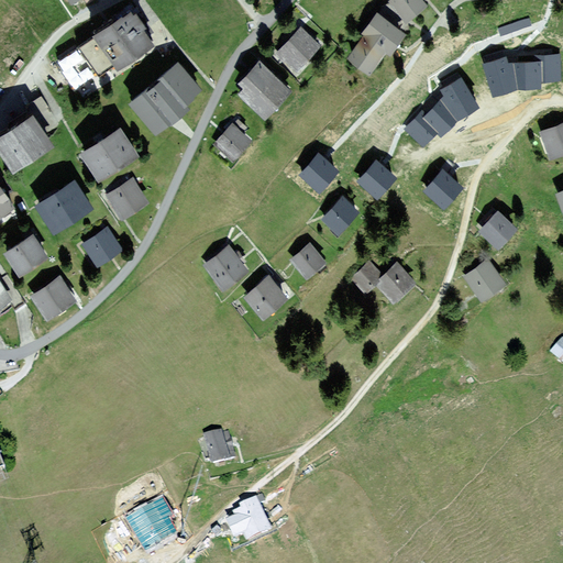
[(422,0),(388,0),(389,0),(406,21),(427,4),(422,0)]
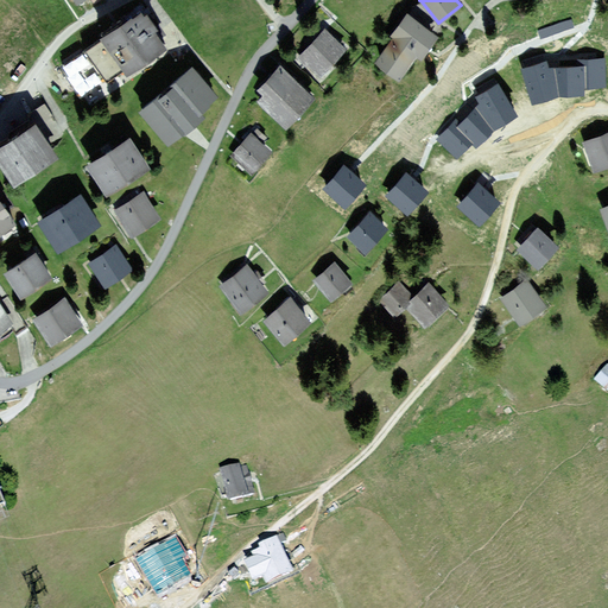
[(145,16),(141,11),(100,38),(101,39),(84,51),(106,83),(125,70),(126,71),(164,45),(159,39),(165,36),(150,12),(145,16)]
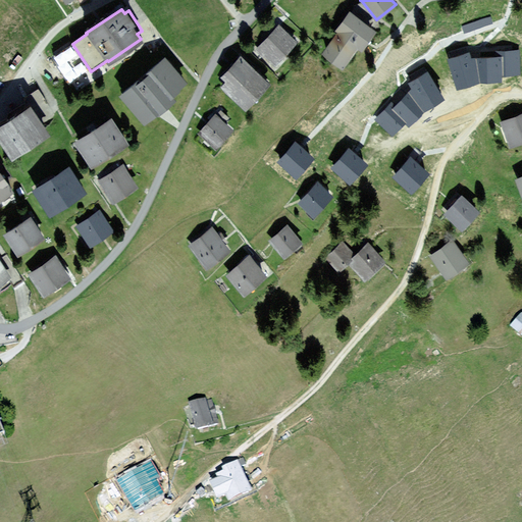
[(375,32),(349,12),(335,31),(337,33),(322,53),(342,67),(357,47),(361,51),(375,32)]
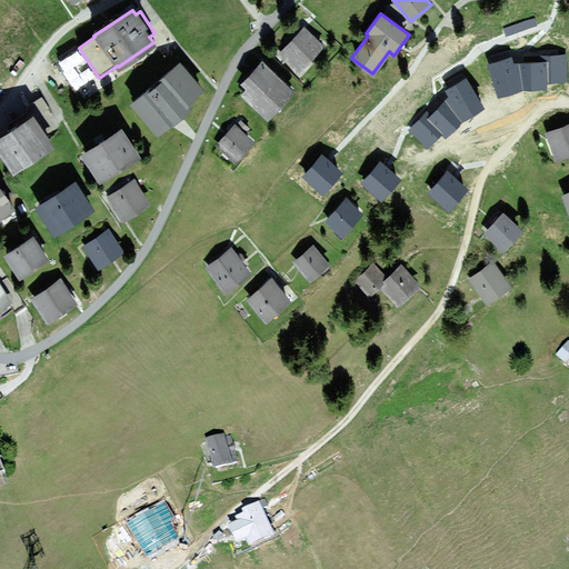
[(325,47),(305,28),(279,55),(299,73),(325,47)]
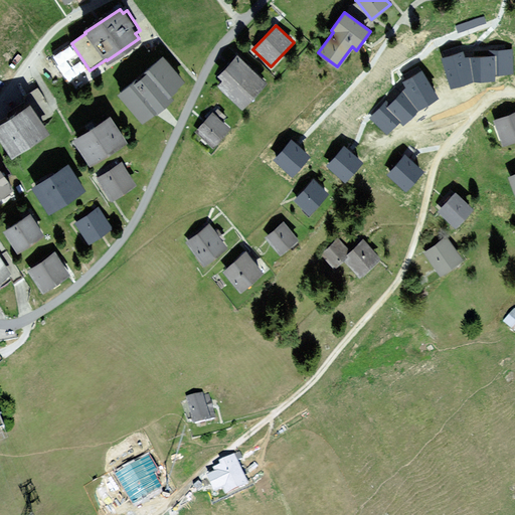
[(492,74),(492,69),(509,68),(509,53),(509,49),(491,49),(491,53),(473,53),(473,45),(459,46),(459,44),(442,49),(452,80),(469,74),(492,74)]
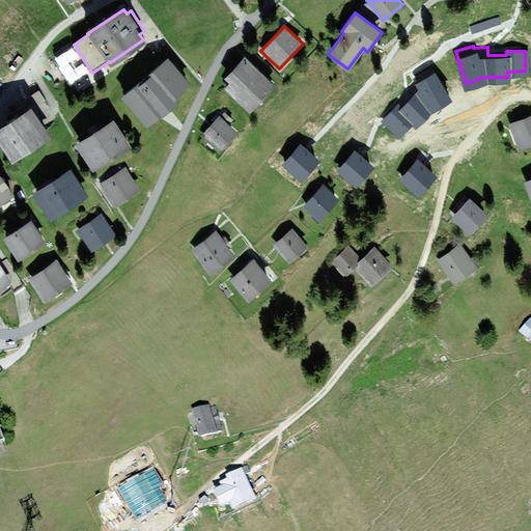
[(193,84),(168,56),(120,98),(147,128),(177,101),(175,99),(193,84)]
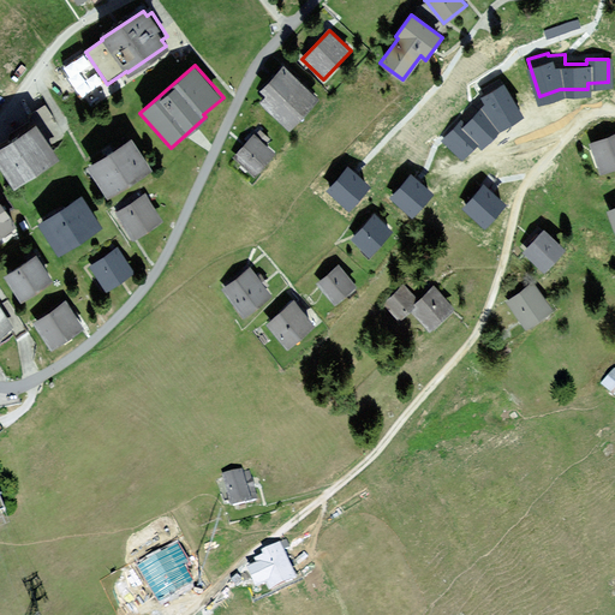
[(318,100),(284,66),(260,91),(266,97),(261,102),(290,130),(318,100)]
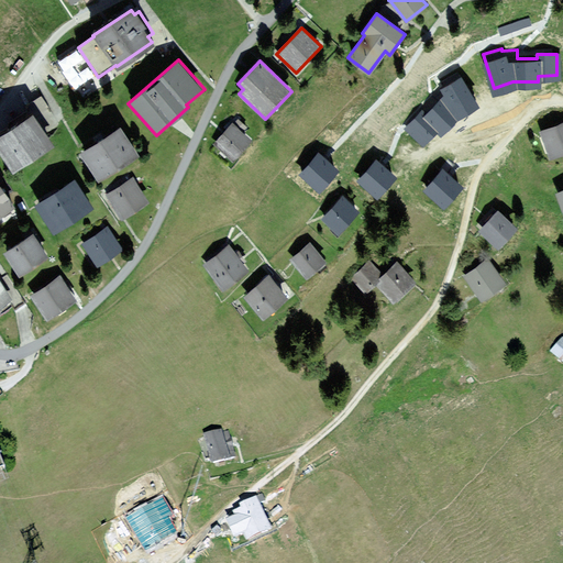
[(430,91),(440,99),(426,116),(421,111),(407,125),(421,139),(435,124),(440,129),(452,116),(443,107),(451,99),(456,108),(473,99),(456,70),(440,80),(430,91)]
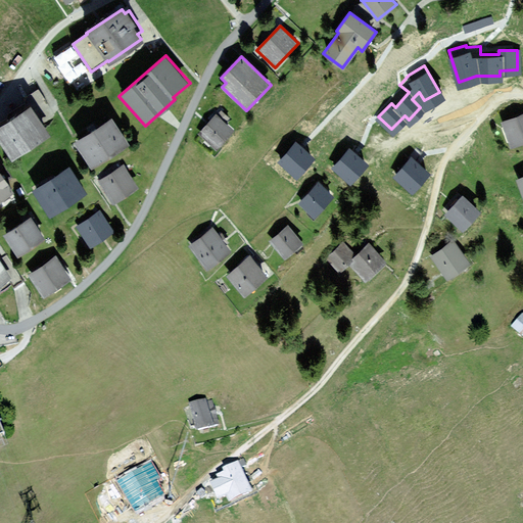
[(50,135),(31,106),(0,127),(0,141),(12,160),(50,135)]
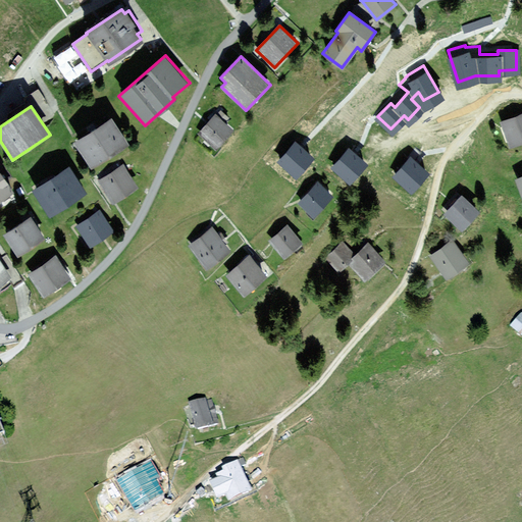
[(216,114),(215,114),(198,133),(217,150),(235,131),(225,122),(229,118),(220,110),(216,114)]
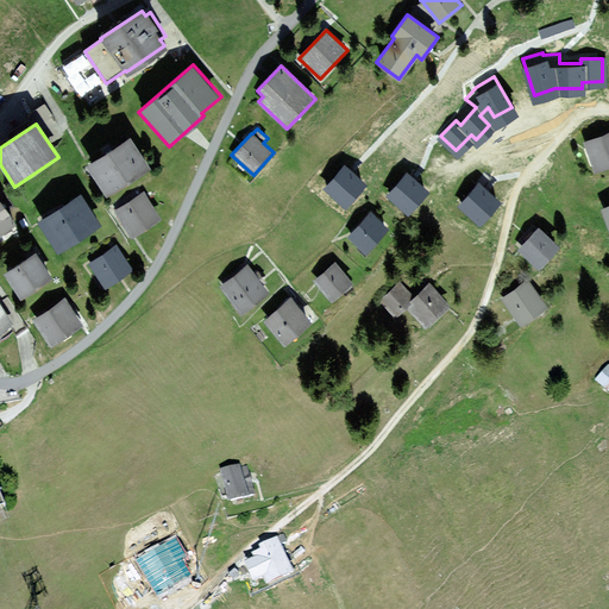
[(608,167),(608,132),(584,143),(595,173),(608,167)]
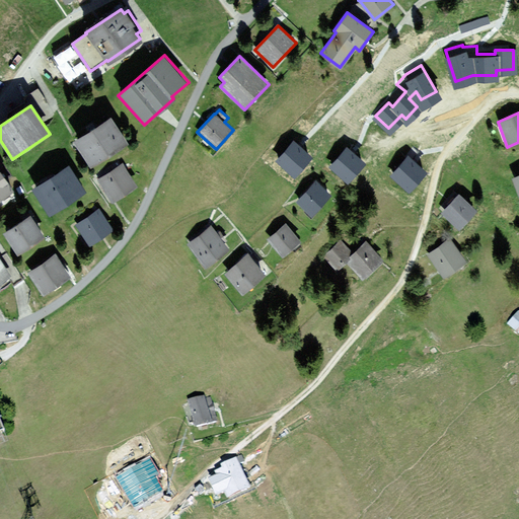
[(128,144),(112,118),(74,141),(90,167),(128,144)]
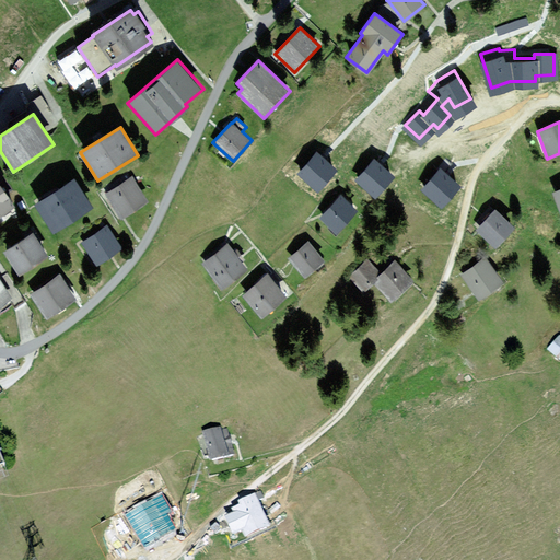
[(319,196),(342,174),(319,149),(296,172),(319,196)]
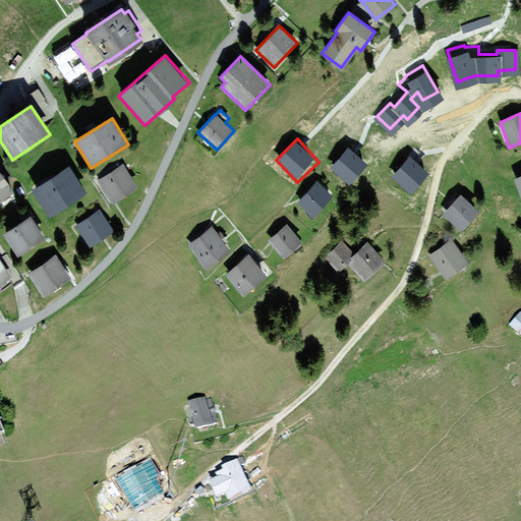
[(351,146),(331,167),(351,187),(372,165),(351,146)]
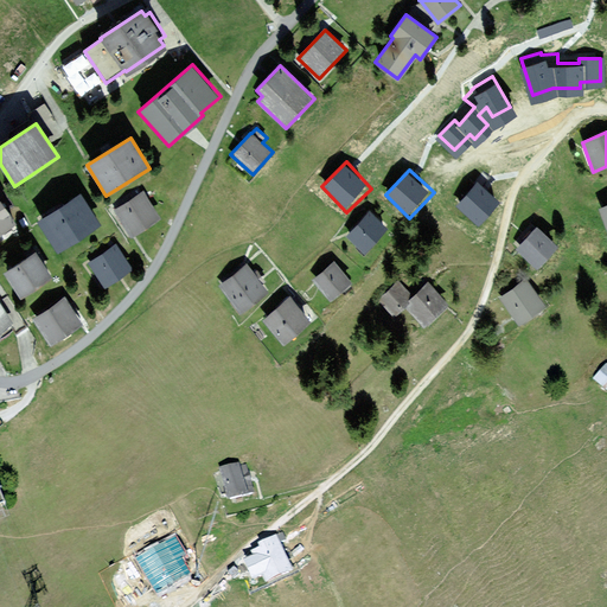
[(458,205),(483,228),(505,204),(480,181),(458,205)]
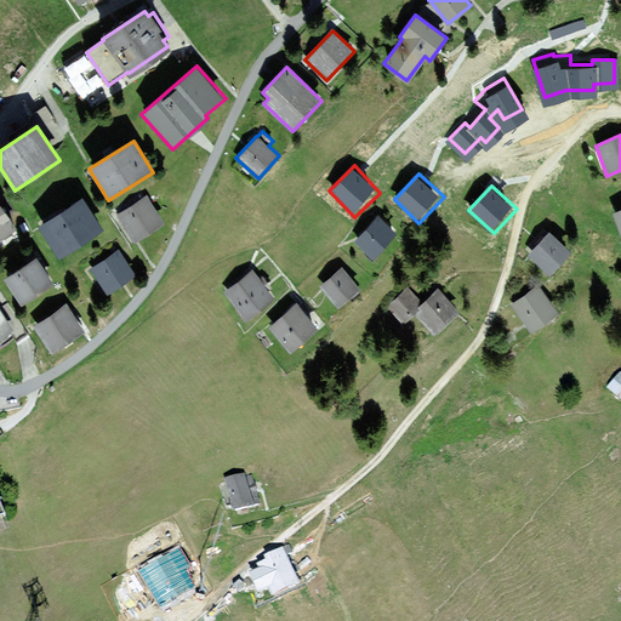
[(164,223),(146,197),(118,215),(135,241),(164,223)]
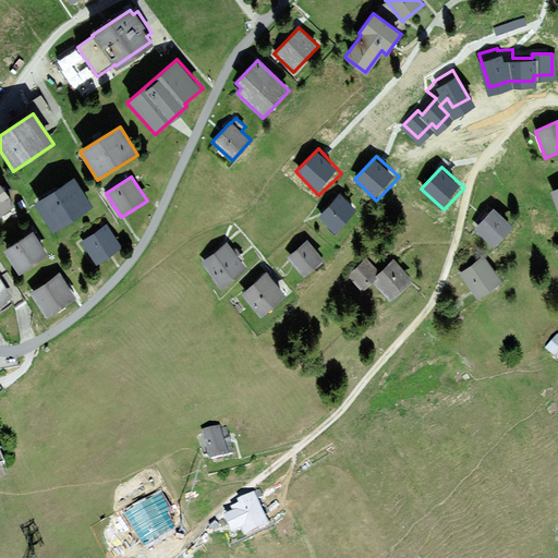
[(74,179),(35,204),(52,231),(92,206),(74,179)]
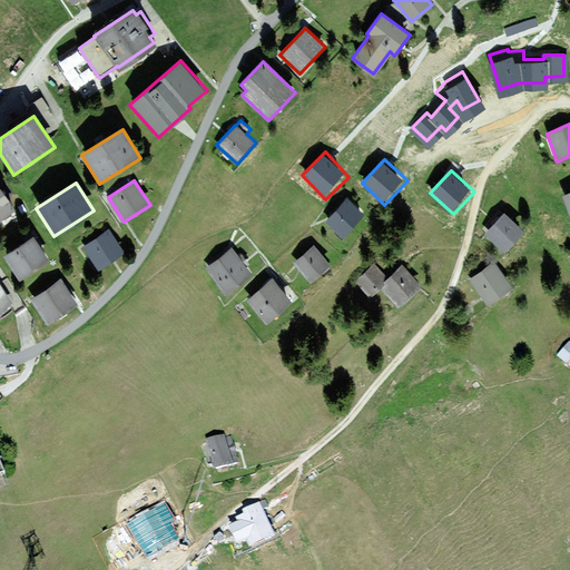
[(0,220),(16,212),(0,187),(0,220)]
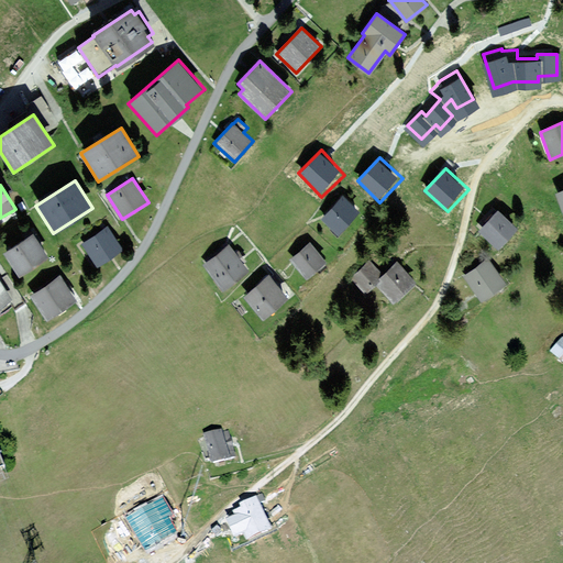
[(359,212),(342,197),(321,219),(338,234),(359,212)]
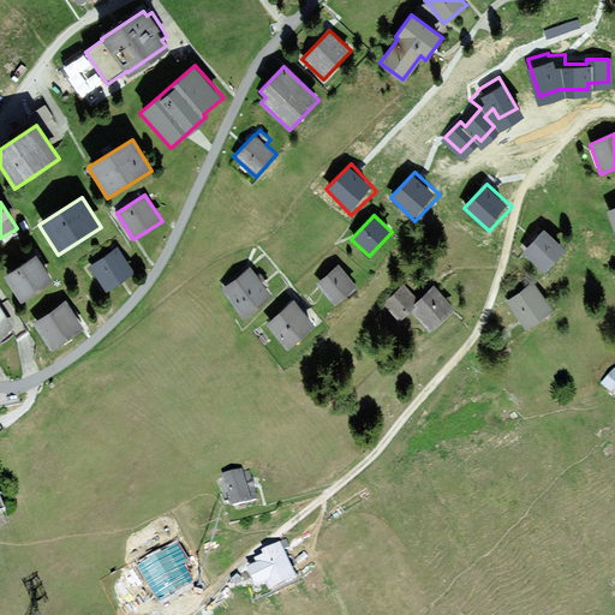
[(565,250),(544,231),(524,252),(544,272),(565,250)]
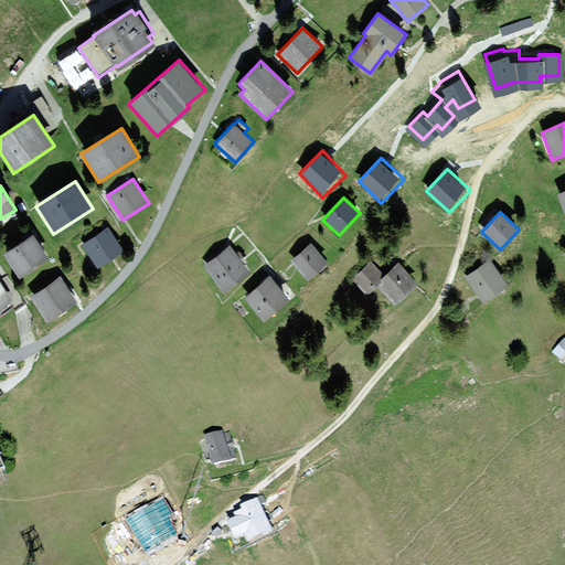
[(123,251),(108,227),(82,244),(97,267),(123,251)]
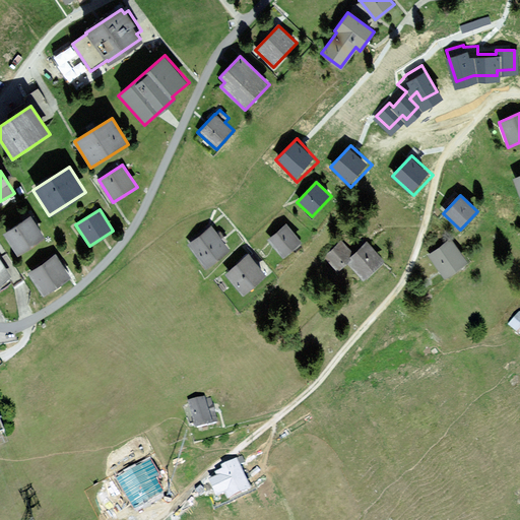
[(45,239),(30,216),(3,233),(17,256),(45,239)]
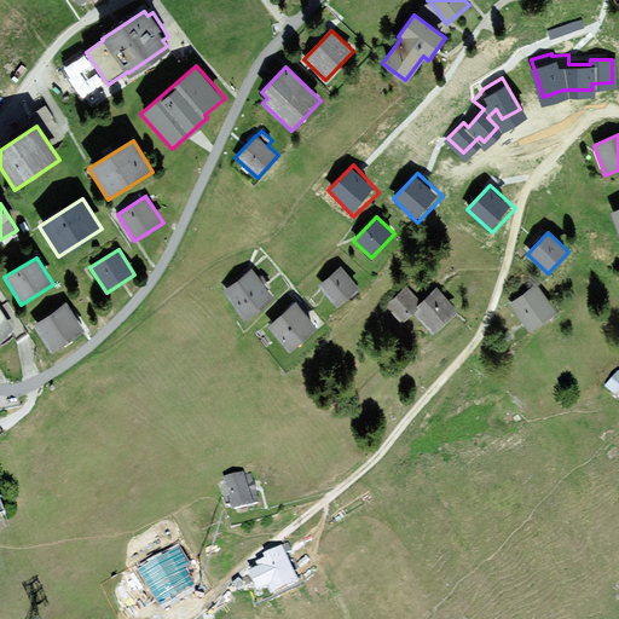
[(357,289),(340,268),(319,285),(336,306),(357,289)]
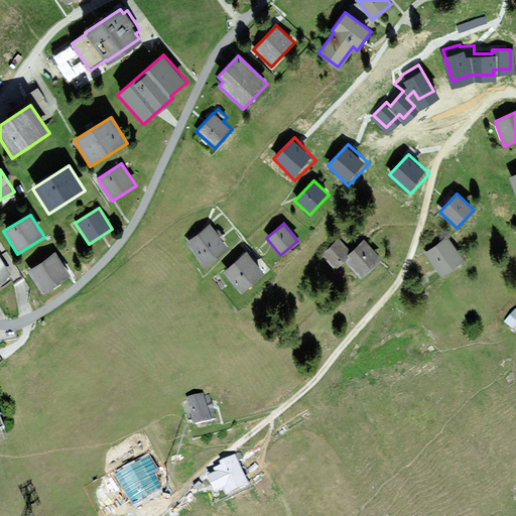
[(227,248),(209,225),(186,242),(205,266),(227,248)]
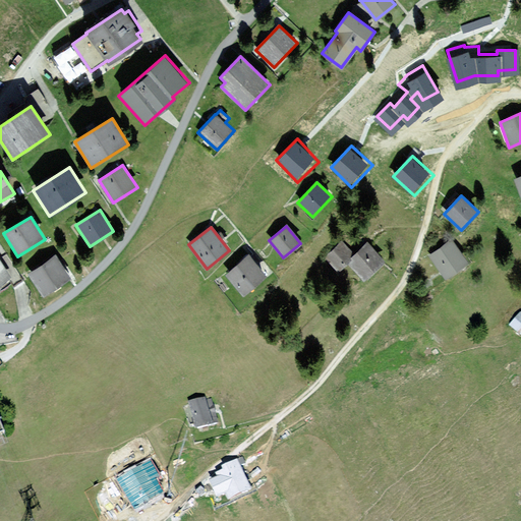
[(469,262),(452,238),(429,255),(446,279),(469,262)]
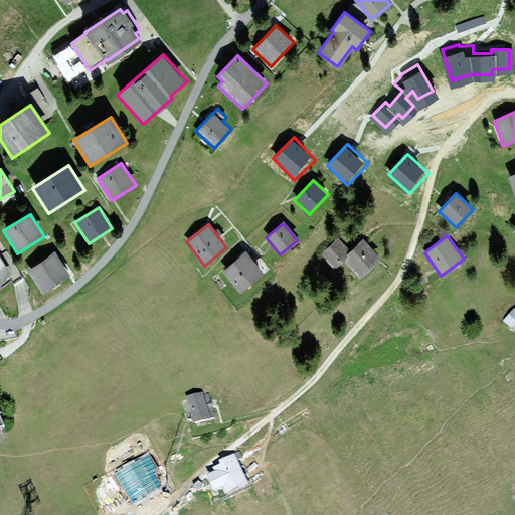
[(379,260),(363,240),(351,251),(339,237),(322,253),(335,267),(344,259),(360,277),(379,260)]
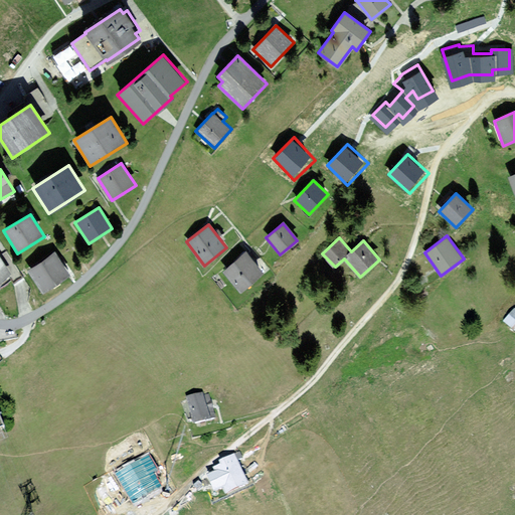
[(0,281),(14,272),(0,251),(0,281)]
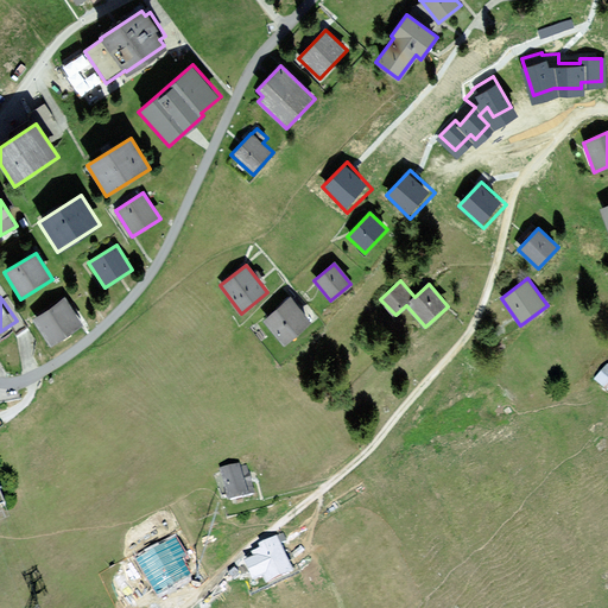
[(83,324),(64,297),(32,318),(51,347),(83,324)]
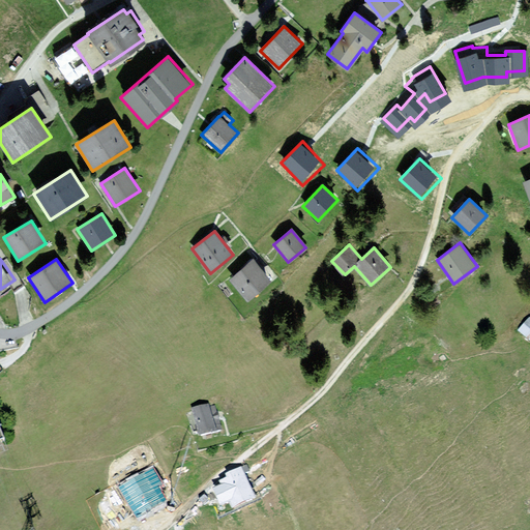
[(271,281),(254,260),(230,280),(247,300),(271,281)]
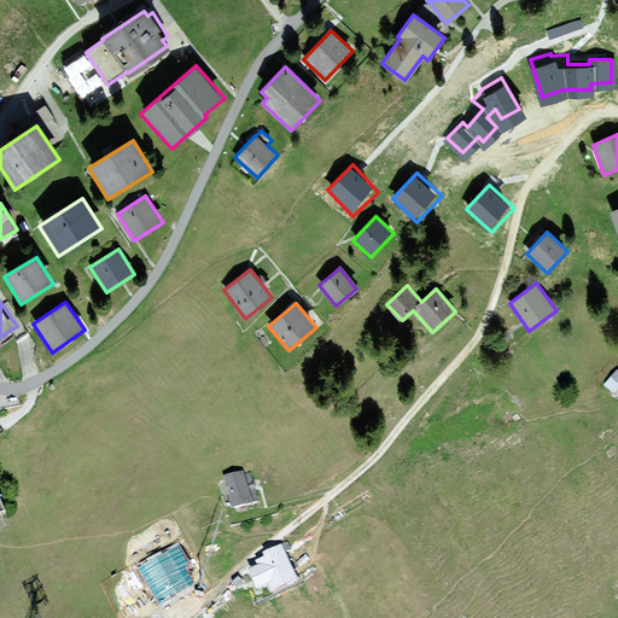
[(617,373),(605,386),(617,398),(617,373)]
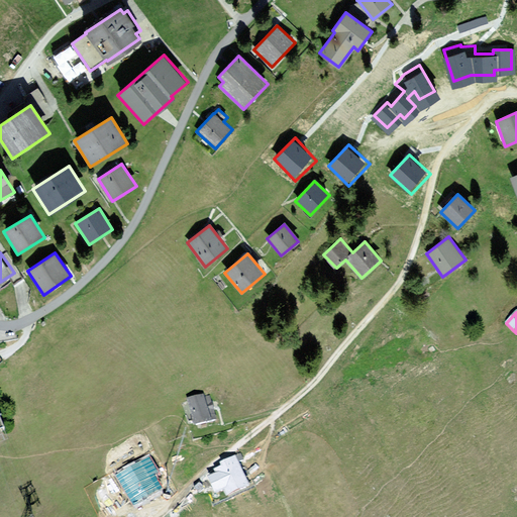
[(203,396),(186,400),(194,429),(211,424),(211,423),(216,422),(209,395),(203,397),(203,396)]
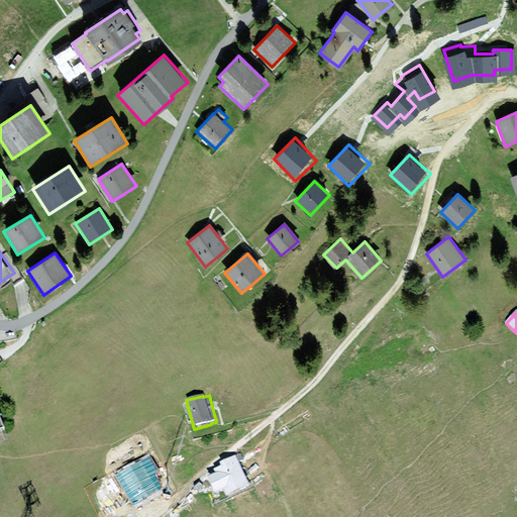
[(163,489),(154,476),(160,472),(149,453),(114,475),(132,506),(163,489)]
